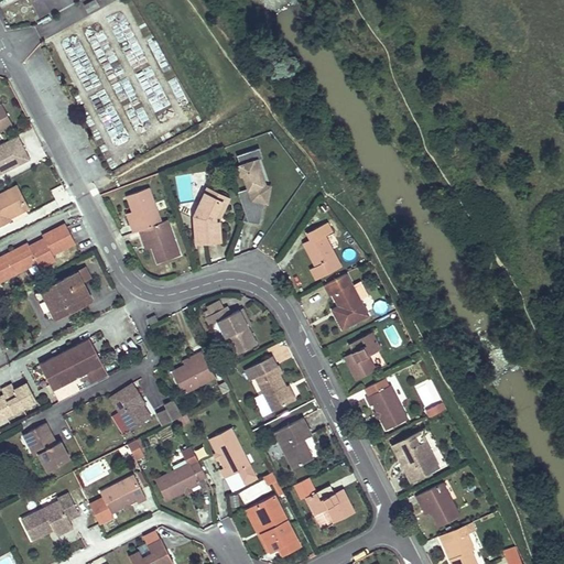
[(96,0),(94,0),(85,6),(88,12),(99,6),(96,0)]
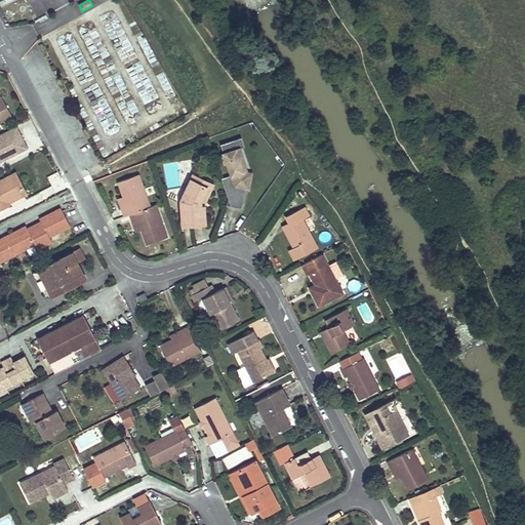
[(0,121),(10,116),(1,97),(0,97),(0,121)]
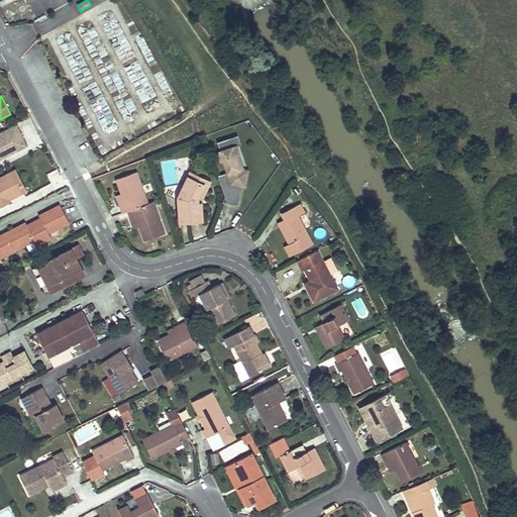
[(26,146),(15,124),(0,131),(0,156),(9,151),(10,154),(26,146)]
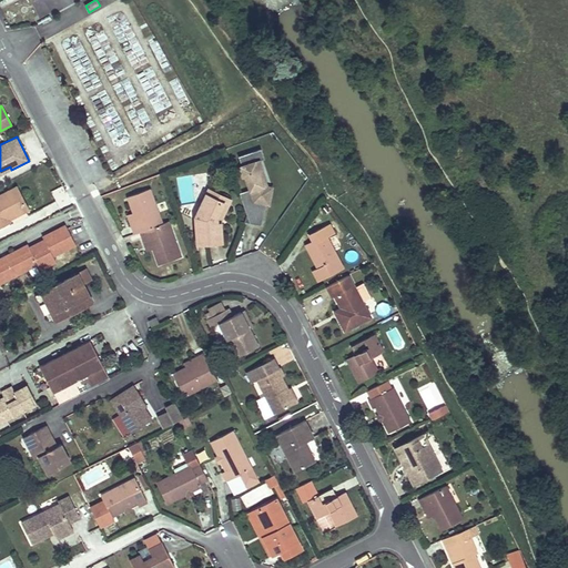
[(247,216),(245,224),(262,227),(266,204),(262,204),(263,199),(271,201),(273,190),(267,189),(263,188),(259,175),(260,168),(257,162),(262,160),(259,150),(236,159),(240,168),(237,169),(242,180),(244,179),(249,191),(240,195),(247,216)]
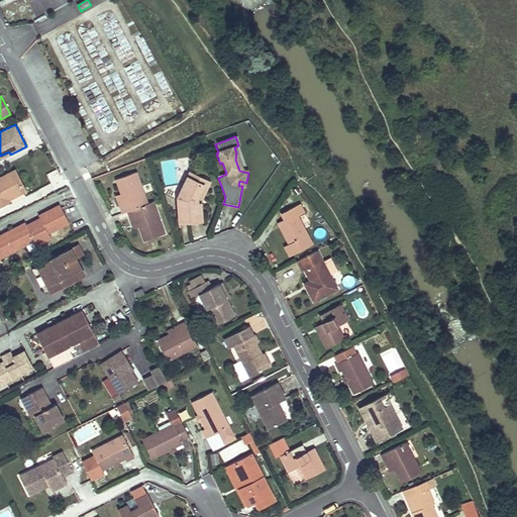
[(0,160),(10,154),(9,151),(0,156),(0,160)]
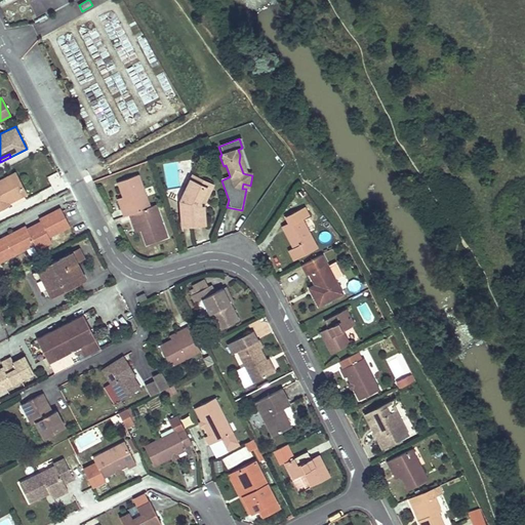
[(14,173),(0,180),(0,204),(6,201),(7,203),(26,194),(14,173)]
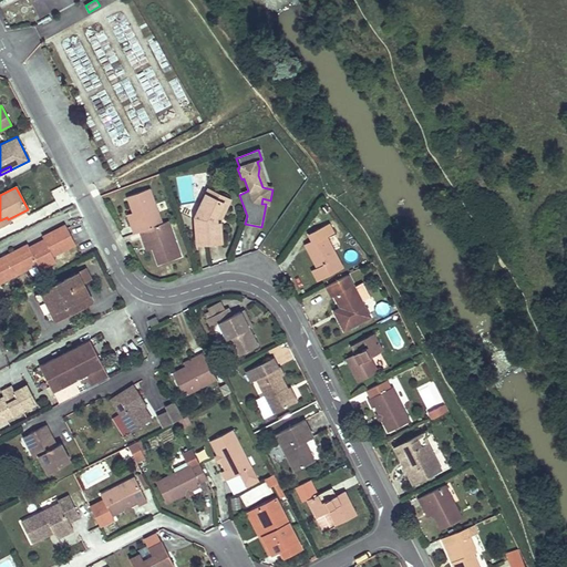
[(150,189),(127,197),(133,213),(137,224),(131,226),(133,234),(141,232),(162,224),(150,189)]
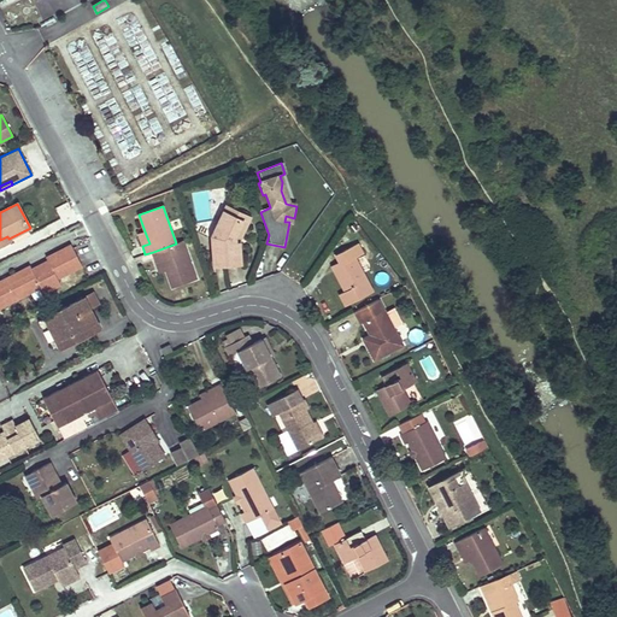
[(236,242),(240,242),(240,238),(250,219),(224,207),(223,212),(244,222),(236,236),(236,242)]
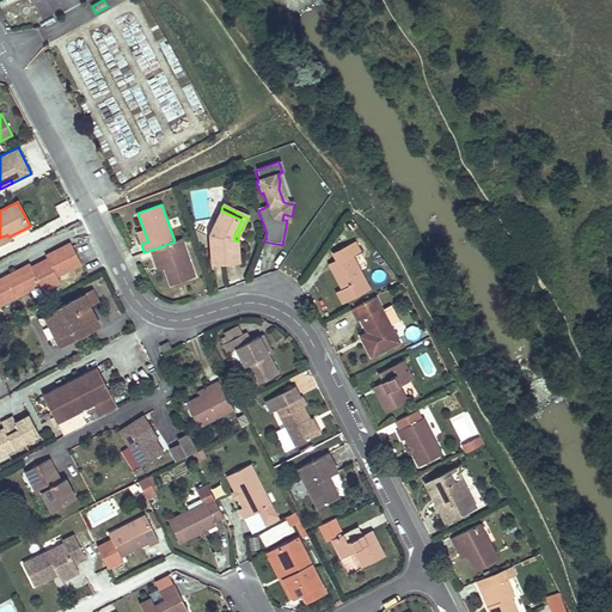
[(240,263),(239,246),(238,240),(234,240),(234,234),(242,220),(221,210),(210,232),(213,258),(213,265),(240,263)]
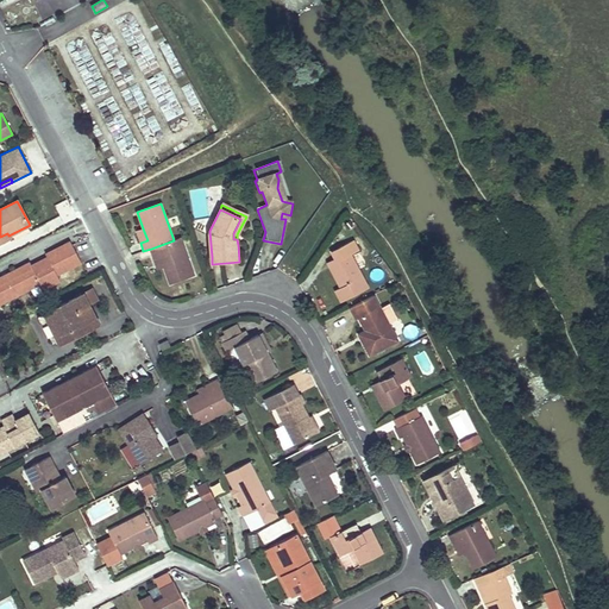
[(148,240),(143,228),(136,231),(140,243),(148,240)]
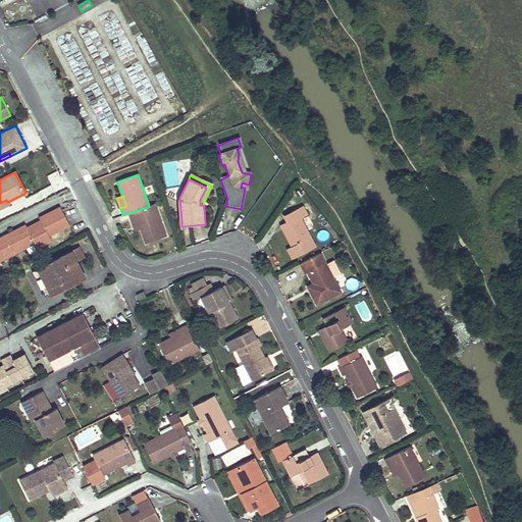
[(149,206),(129,213),(132,219),(138,217),(142,228),(145,237),(147,244),(167,237),(164,227),(156,204),(149,206)]
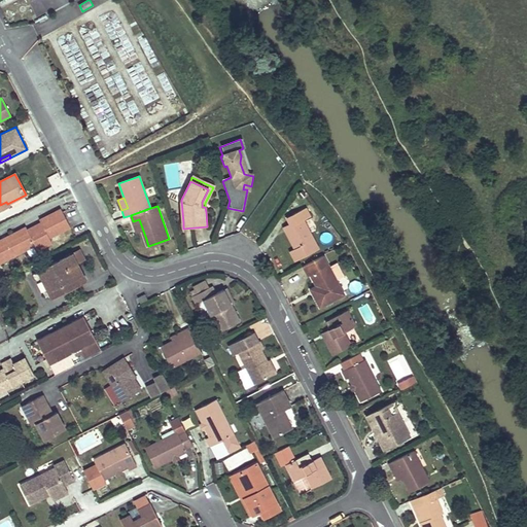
[(0,262),(35,245),(38,250),(53,243),(50,238),(70,226),(61,208),(38,219),(40,223),(28,230),(26,227),(0,240),(0,262)]
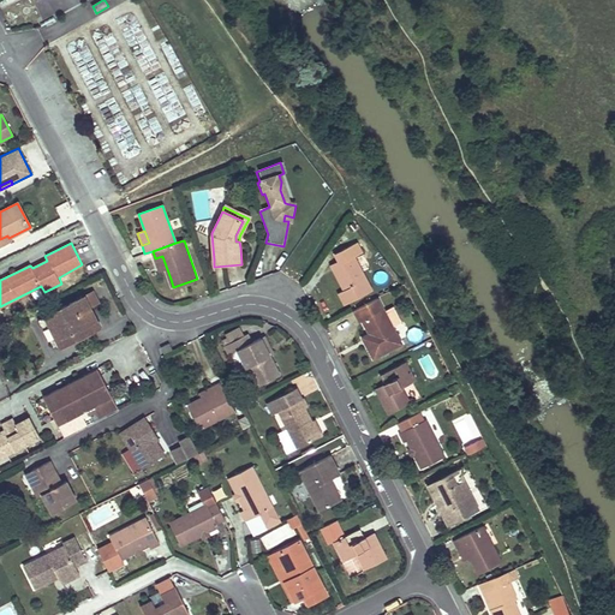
[(358,243),(342,250),(347,258),(339,262),(342,270),(336,274),(345,291),(340,293),(346,305),(374,291),(356,257),(364,252),(358,243)]
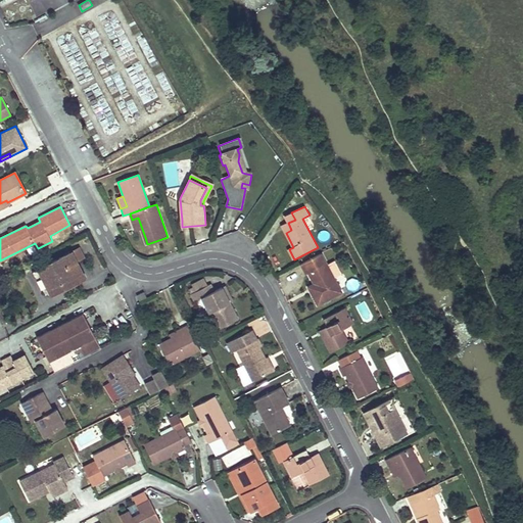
[(295,220),(291,212),(284,217),(288,223),(295,220)]
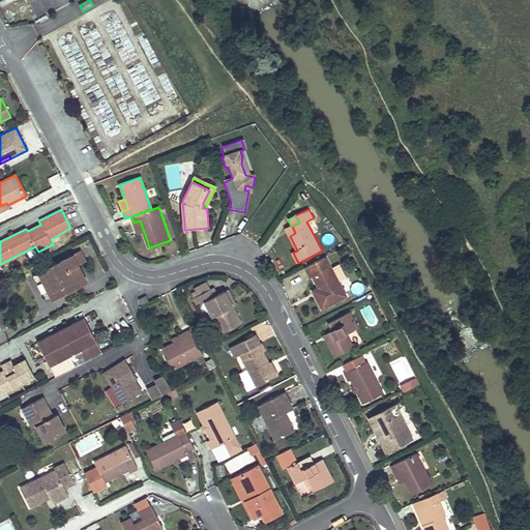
[(140,221),(134,223),(138,234),(144,232),(140,221)]
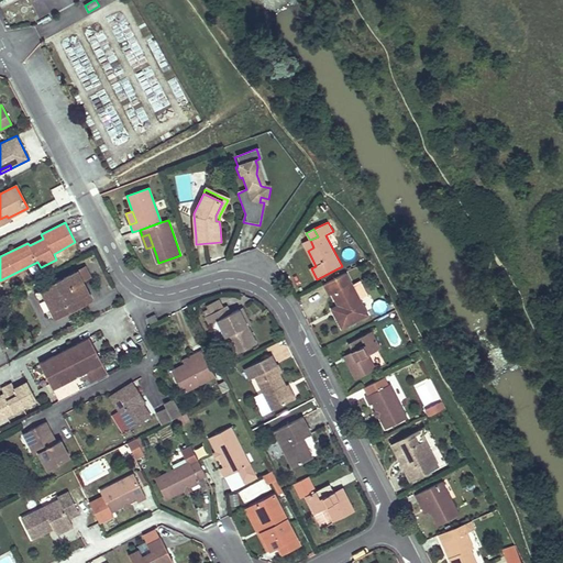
[(310,240),(305,243),(308,251),(313,247),(310,240)]
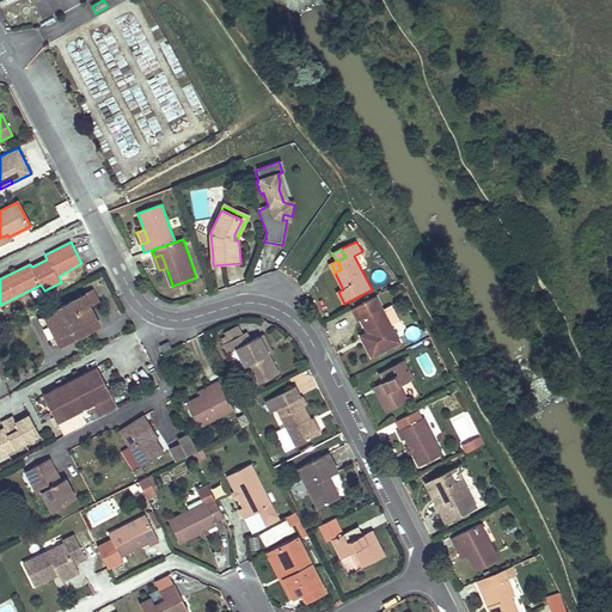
[(92,291),(44,314),(53,329),(60,346),(99,325),(92,312),(89,305),(97,301),(92,291)]
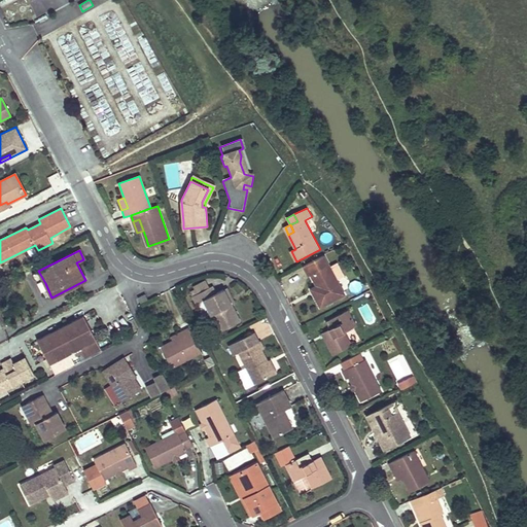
[(329,267),(323,255),(304,267),(308,277),(311,275),(317,286),(320,292),(314,296),(319,307),(344,294),(336,279),(329,267)]
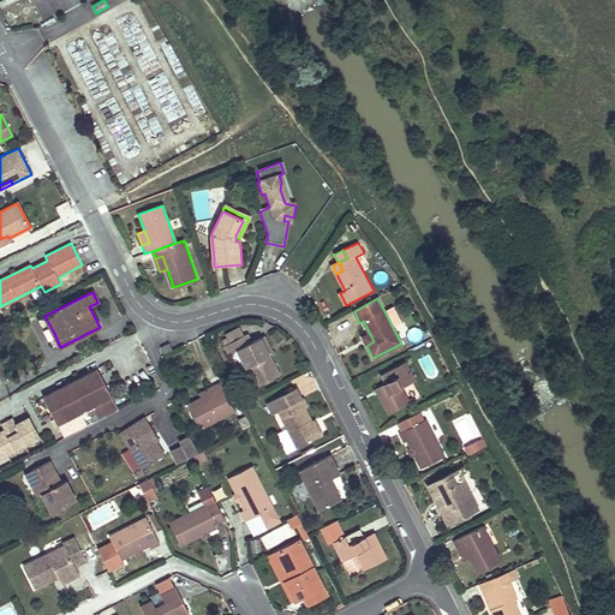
[(384,311),(392,326),(401,321),(393,306),(384,311)]
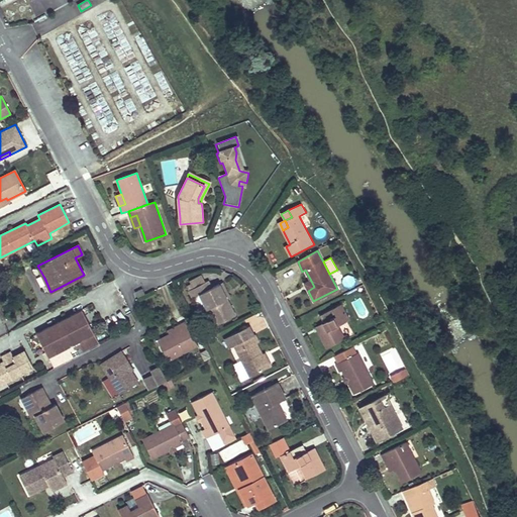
[(193,288),(189,290),(193,298),(200,295),(216,325),(235,316),(227,299),(220,284),(212,288),(208,281),(206,282),(202,275),(189,282),(193,288)]
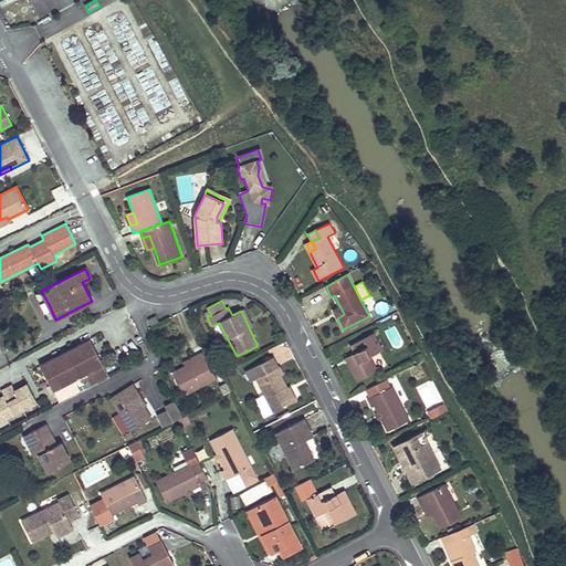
[(344,314),(341,307),(334,312),(337,318),(344,314)]
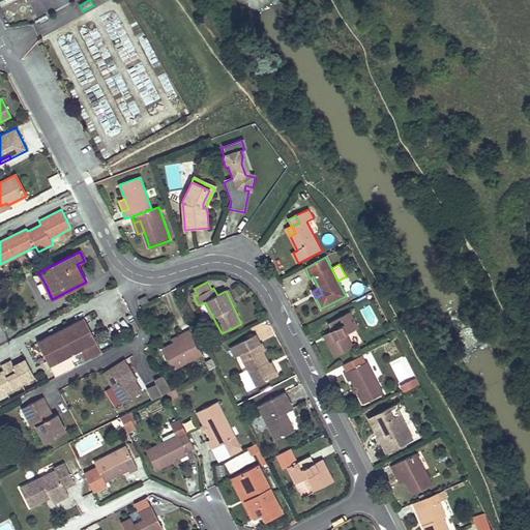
[(237,304),(230,289),(226,291),(233,306),(237,304)]
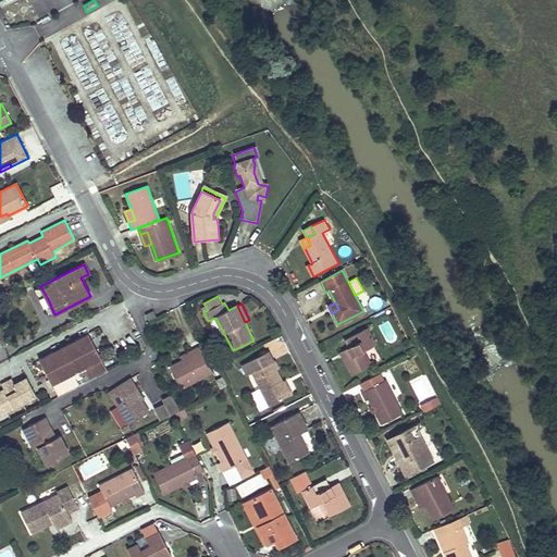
[(368,327),(345,339),(349,347),(341,351),(353,374),(371,364),(363,351),(376,345),(368,327)]
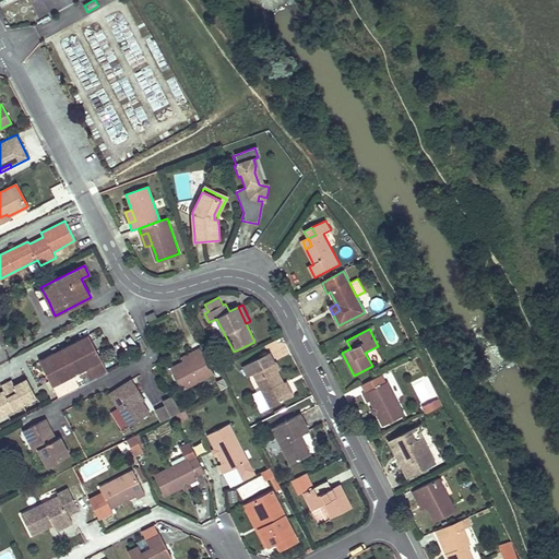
[(80,337),(39,359),(59,397),(108,371),(97,352),(96,353),(92,345),(87,344),(85,340),(80,337)]
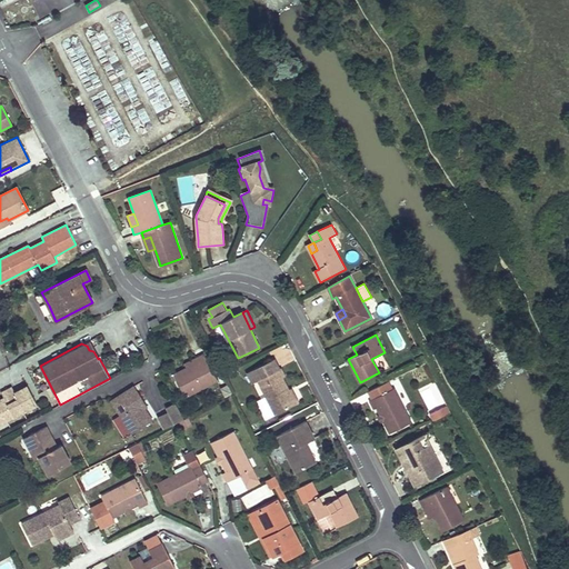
[(186,369),(175,376),(186,399),(219,381),(205,355),(196,359),(198,363),(186,369)]
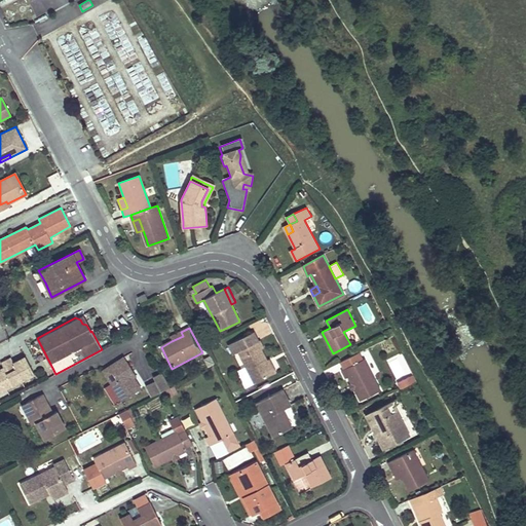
[(181,332),(170,338),(172,341),(183,336),(181,332)]
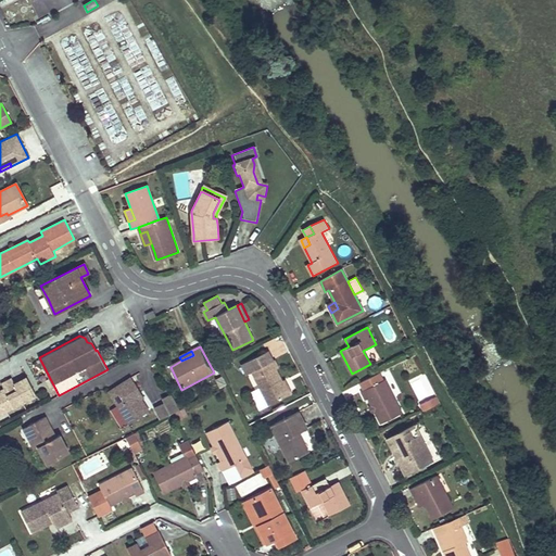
[(248,374),(253,370),(269,404),(290,393),(283,380),(279,374),(277,368),(279,367),(275,359),(274,361),(268,351),(243,364),(248,374)]
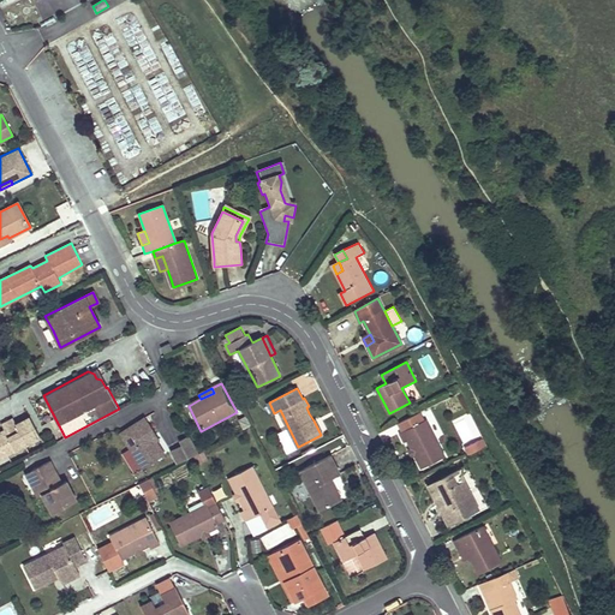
[(424,421),(421,412),(399,423),(402,431),(400,433),(405,442),(407,440),(412,448),(416,455),(422,469),(446,457),(427,419),(424,421)]
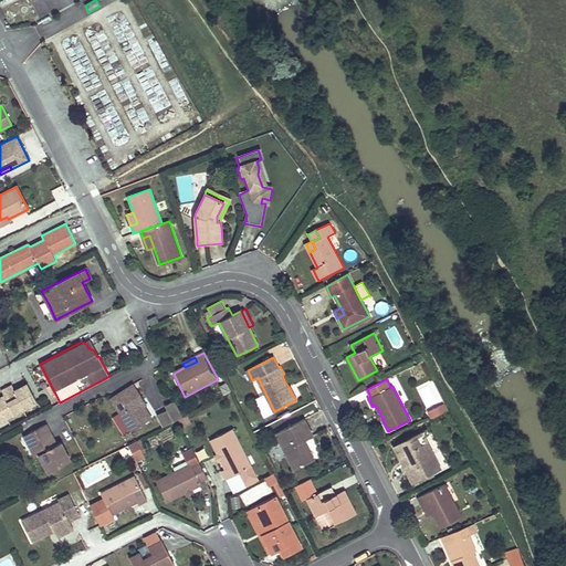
[(0,419),(37,400),(27,383),(14,389),(12,384),(1,389),(4,395),(0,396),(0,419)]
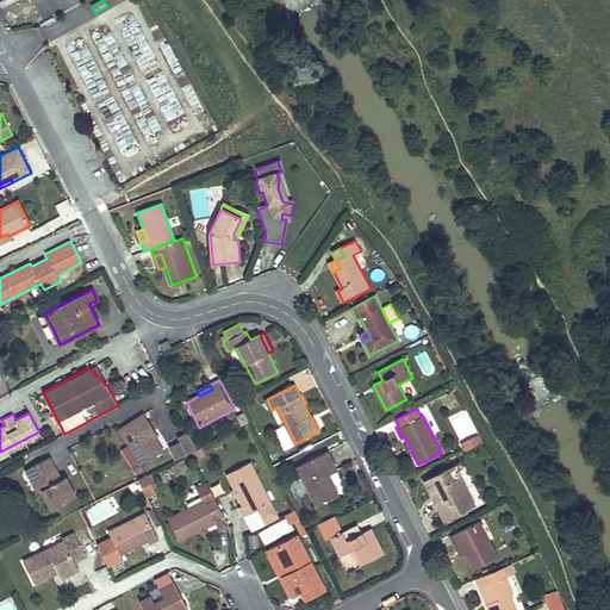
[(144,412),(119,428),(142,464),(162,450),(155,437),(151,433),(155,430),(144,412)]
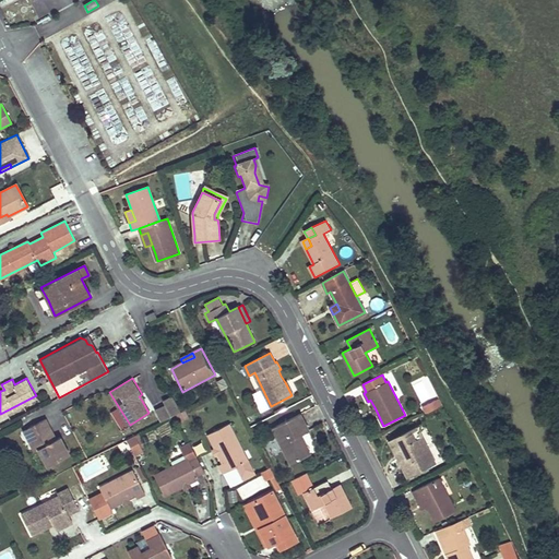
[(164,404),(170,416),(175,414),(180,411),(171,393),(162,399),(164,404)]
